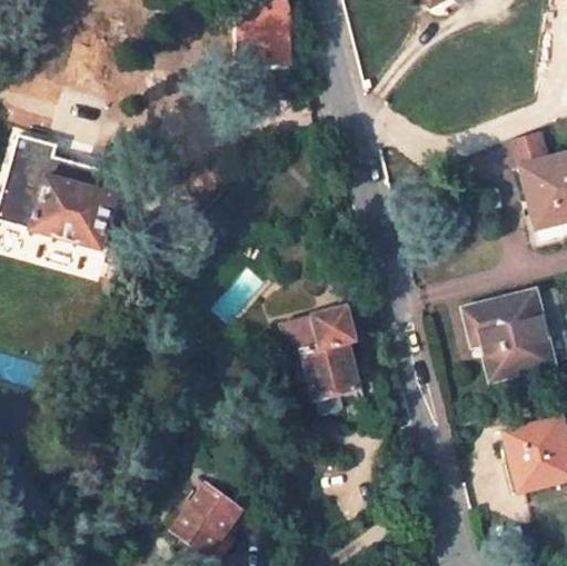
[(242,0),(245,59),(289,58),(288,15),(285,0),(242,0)]
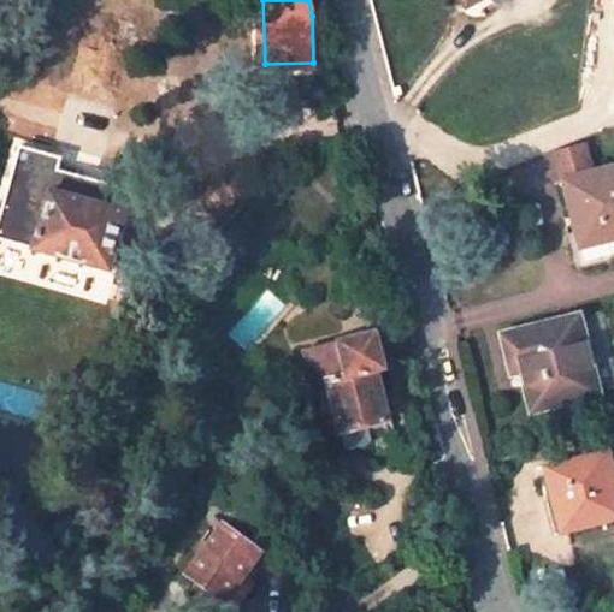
[(62,155),(21,144),(0,221),(0,236),(110,267),(133,188),(59,167),(62,155)]
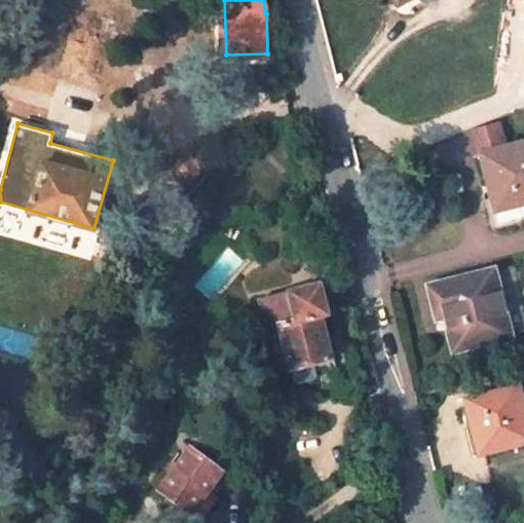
[(500,220),(523,213),(523,141),(483,151),(492,190),(485,192),(490,215),(492,219),(500,220)]
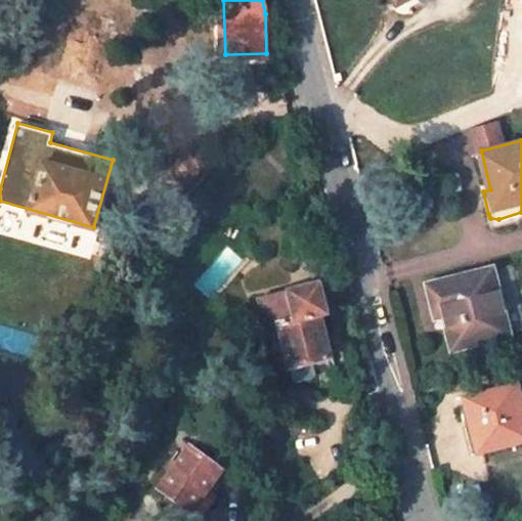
[(492,267),(431,284),(439,315),(446,313),(455,345),(510,332),(492,267)]
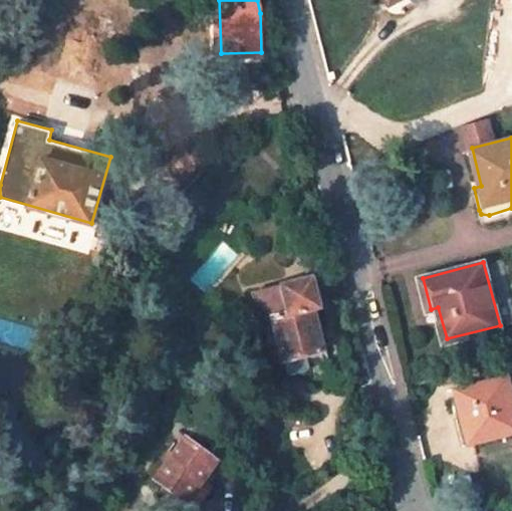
[(313,276),(255,291),(262,317),(275,314),(290,369),(293,372),(311,367),(311,366),(308,353),(327,348),(316,305),(321,304),(313,276)]
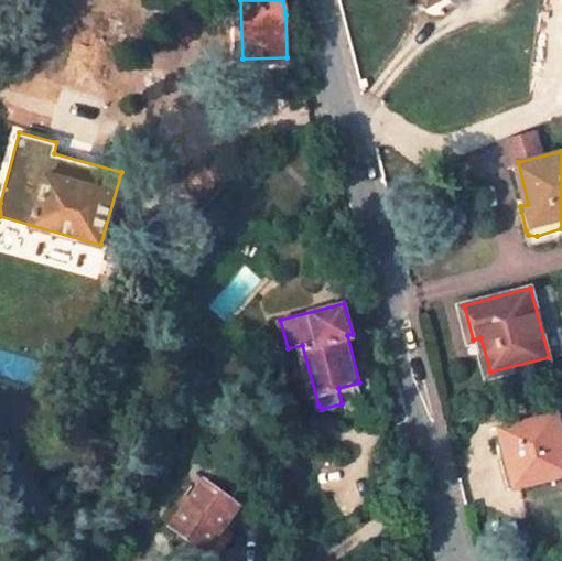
[(561,412),(503,428),(508,449),(514,448),(522,482),(561,472),(561,412)]
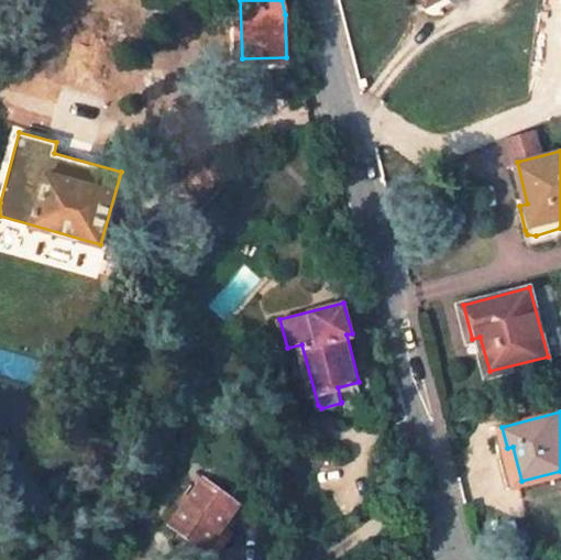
[(239,503),(206,478),(173,523),(217,555),(233,531),(223,524),(239,503)]
